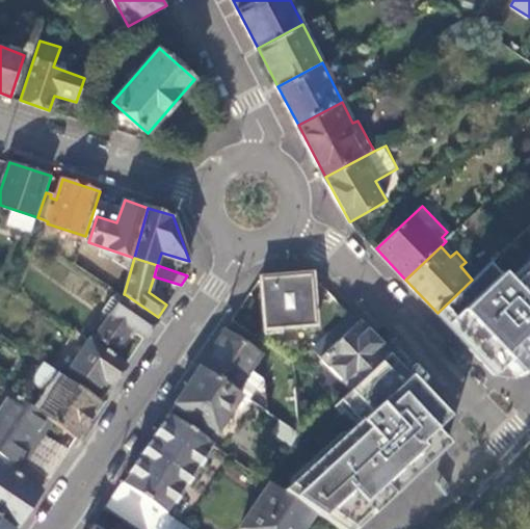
[(313,271),(262,276),(267,327),(317,322),(313,271)]
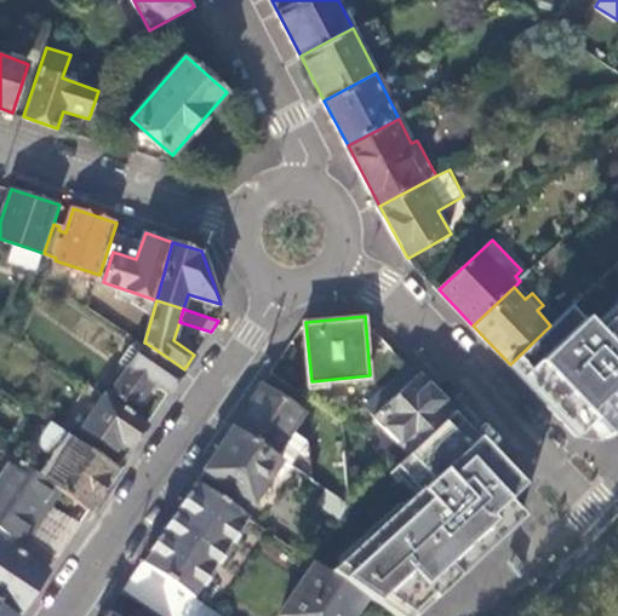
[(550,326),(510,364),(595,459),(617,433),(617,323),(582,360),(550,326)]
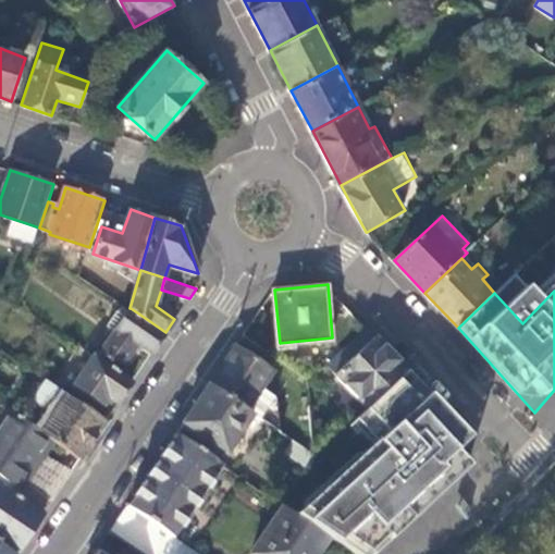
[(138,345),(150,354),(165,332),(131,308),(101,352),(123,366),(138,345)]
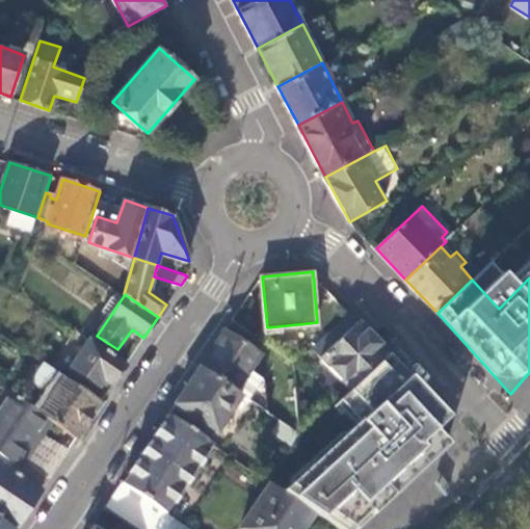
[(390,350),(349,309),(313,344),(352,386),(390,350)]
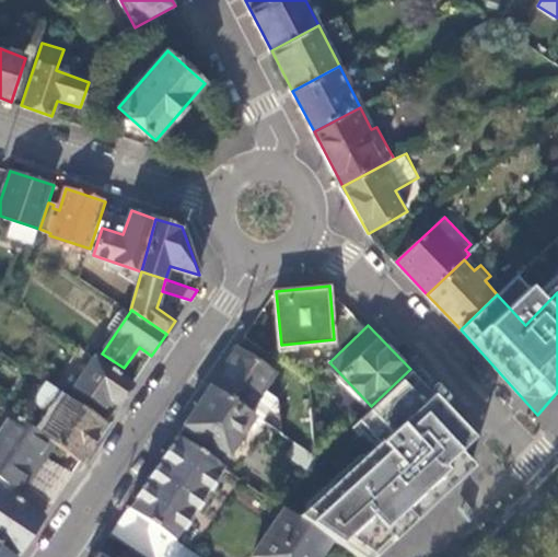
[(275,372),(237,346),(212,382),(256,412),(264,417),(278,395),(265,385),(275,372)]
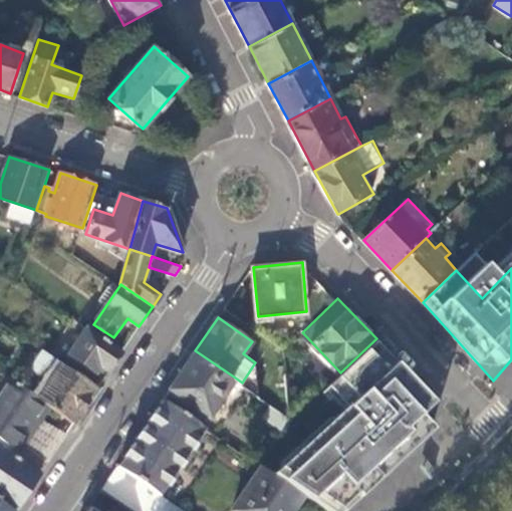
[(101,365),(108,370),(122,349),(88,325),(63,361),(90,380),(101,365)]
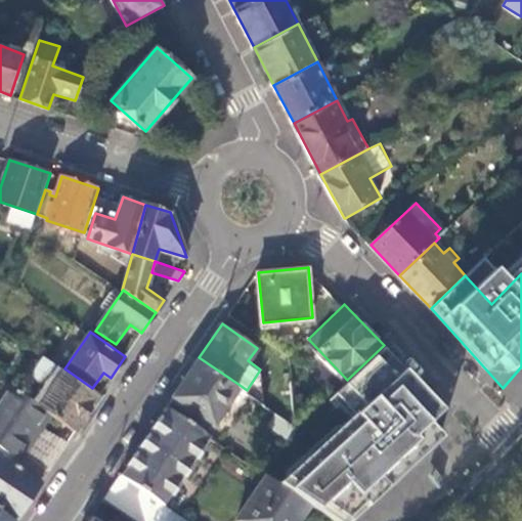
[(378,417),(296,489),(339,520),(355,520),(465,424),(384,345),(347,380),(378,417)]
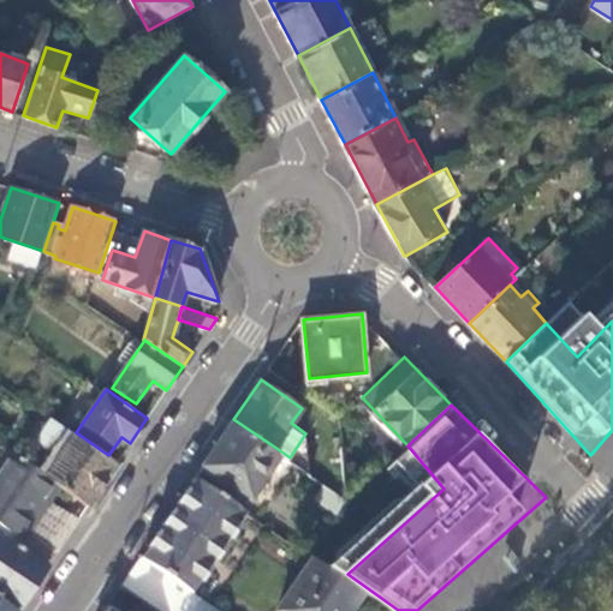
[(60,483),(90,503),(118,461),(108,455),(76,432),(52,417),(39,437),(59,453),(47,473),(60,483)]
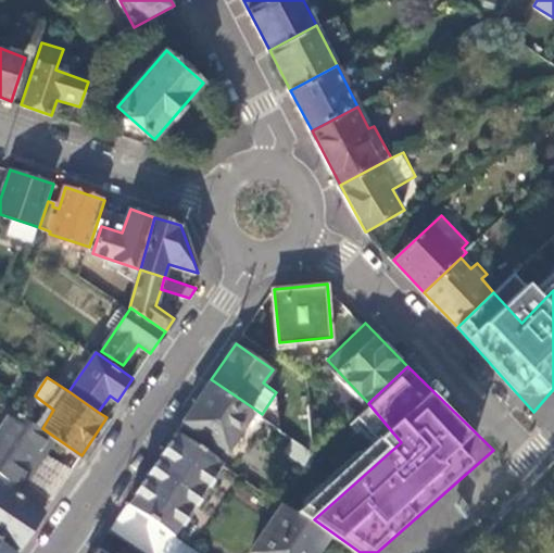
[(211,379),(185,417),(229,448),(254,409),(211,379)]
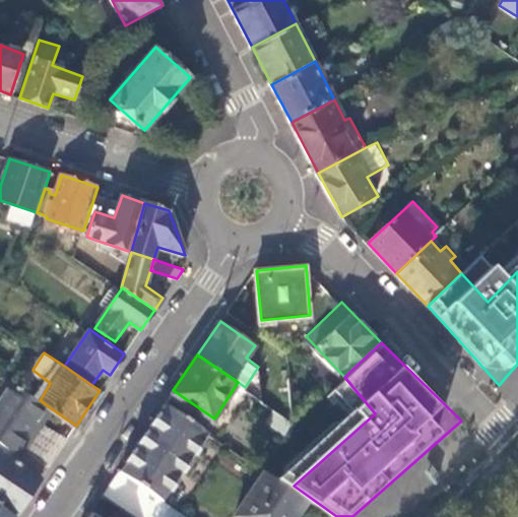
[(258,367),(245,387),(261,398),(258,367)]
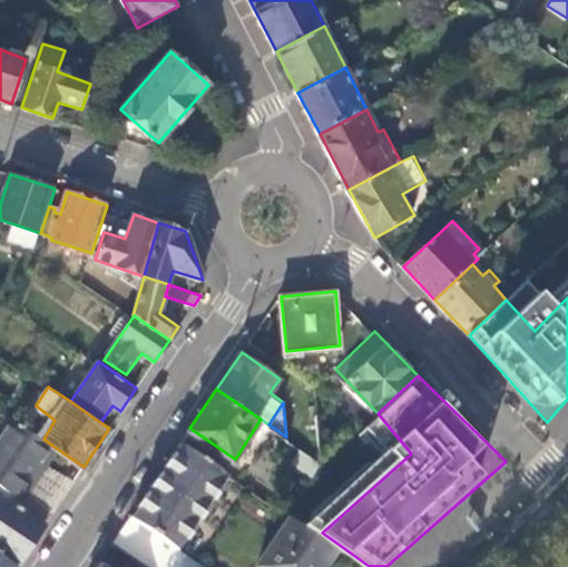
[(48,460),(56,448),(43,439),(10,416),(0,431),(0,482),(22,498),(48,460)]
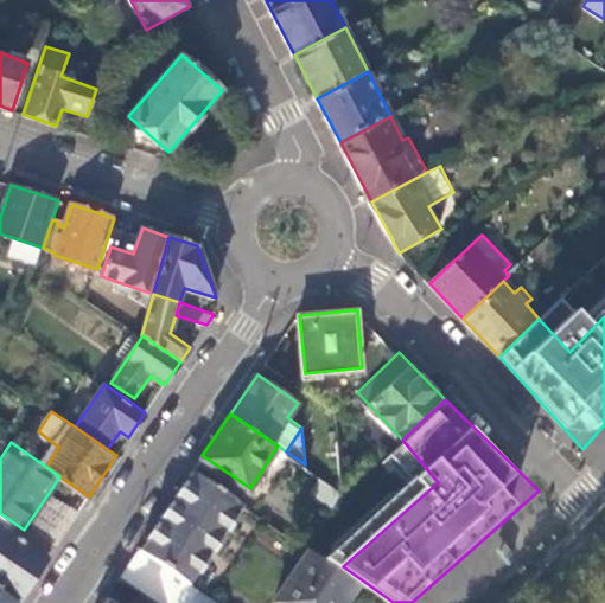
[(193,469),(140,549),(191,583),(244,504),(193,469)]
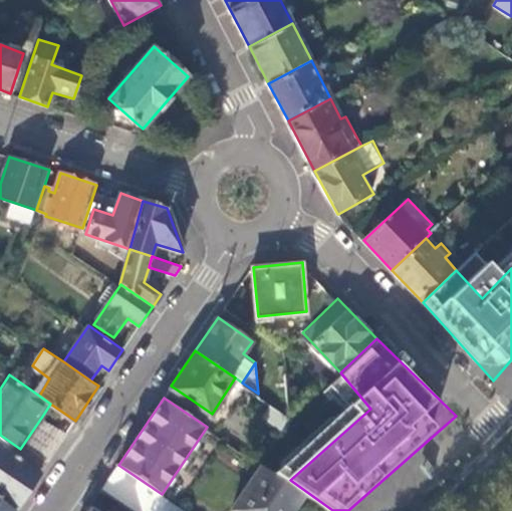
[(44,466),(67,432),(43,415),(20,449),(28,455),(44,466)]
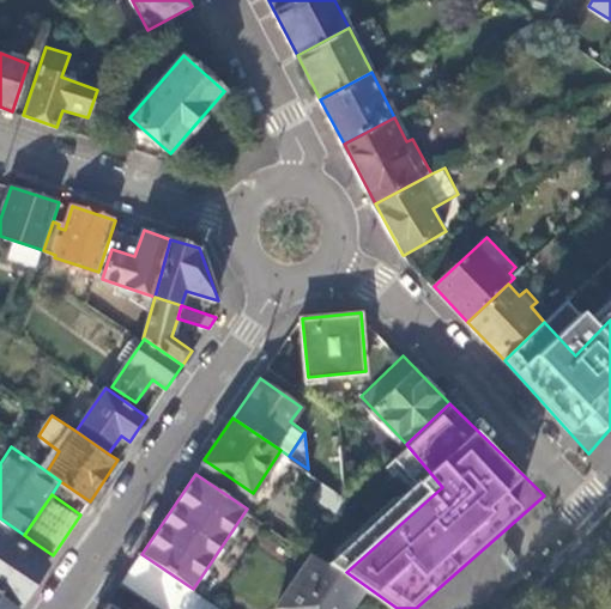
[(0,589),(20,603),(49,561),(30,548),(34,542),(24,535),(0,518),(0,589)]
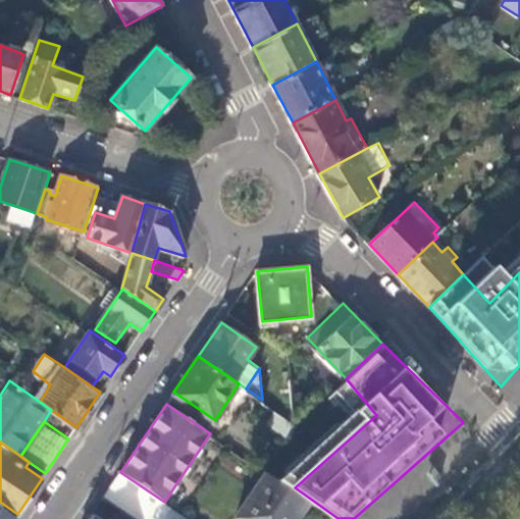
[(120,472),(105,494),(142,518),(190,518),(164,502),(120,472)]
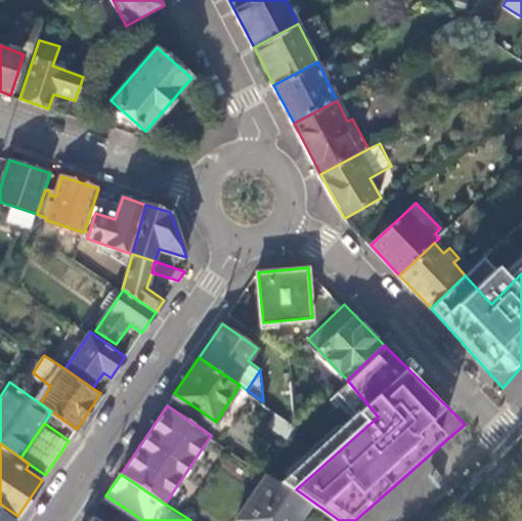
[(242,520),(297,520),(310,503),(267,474),(236,518),(242,520)]
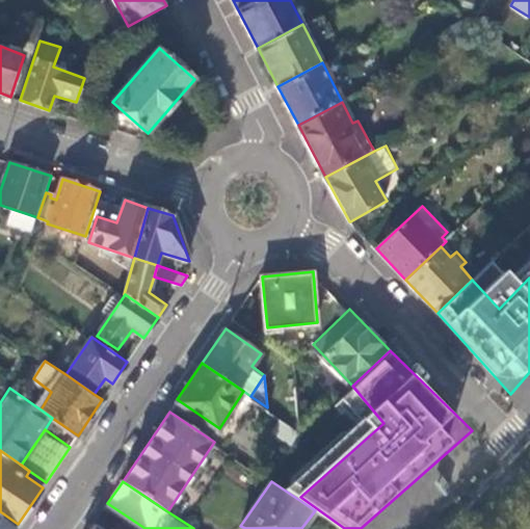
[(0,528),(14,528),(18,524),(0,511),(0,528)]
